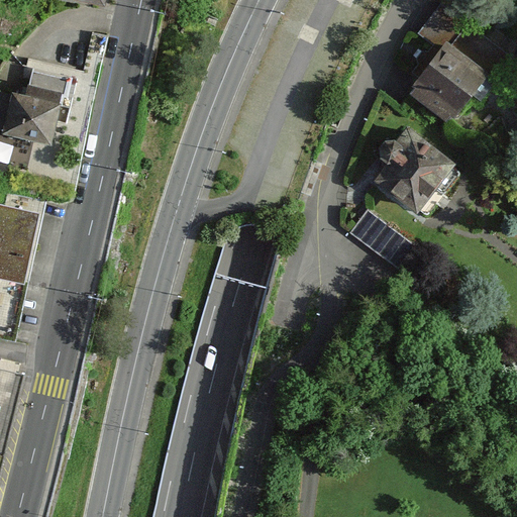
[(429,107),(445,119),(455,108),(457,110),(463,109),(470,101),(468,96),(479,103),(495,83),(492,81),(494,78),(495,78),(512,57),(469,23),(468,23),(441,3),(418,33),(433,45),(428,52),(422,52),(416,58),(418,64),(412,72),(422,80),(412,92),(430,106),(429,107)]
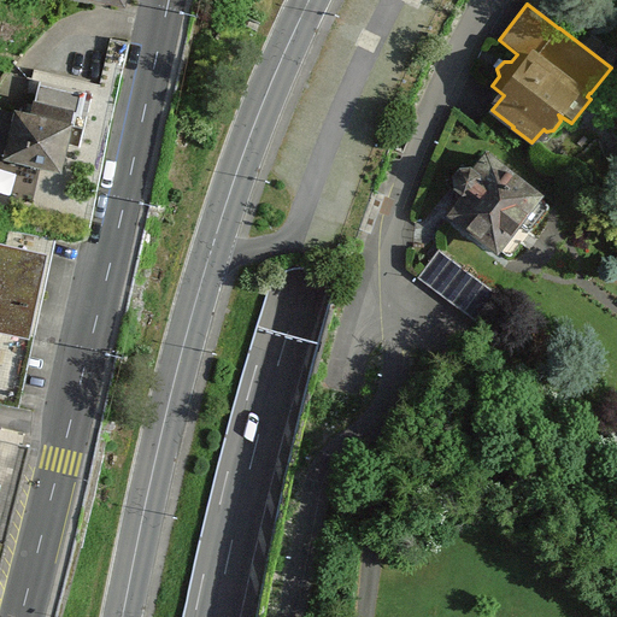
[(65,174),(80,110),(36,100),(33,113),(17,110),(6,159),(65,174)]
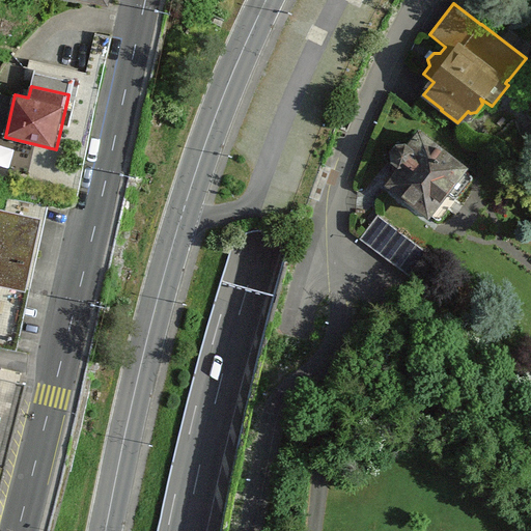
[(425,239),(426,238),(472,179),(472,178),(472,177),(472,176),(471,175),(419,135),(408,149),(404,147),(403,147),(401,147),(399,147),(397,148),(396,149),(394,151),(393,155),(393,157),(394,160),(395,162),(397,163),(397,164),(402,168),(376,202),(422,239),(424,239),(425,239)]
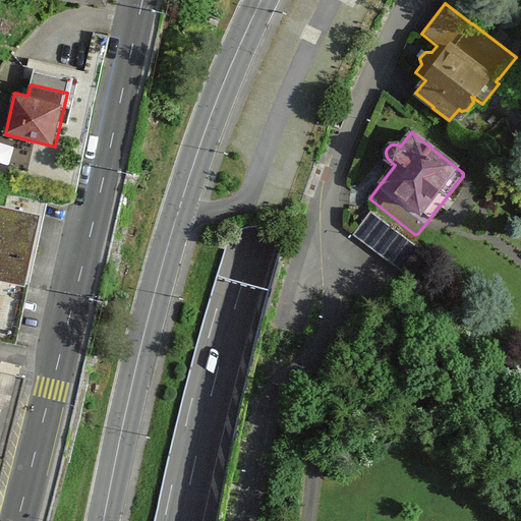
[(0,205),(0,279),(33,285),(44,214),(0,205)]
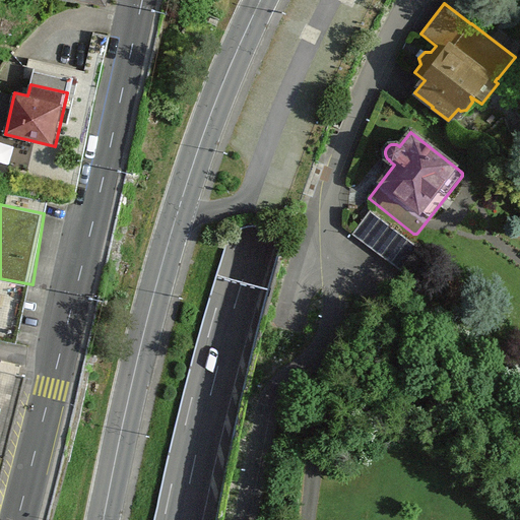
[(418,247),(370,209),(351,234),(400,270),(418,247)]
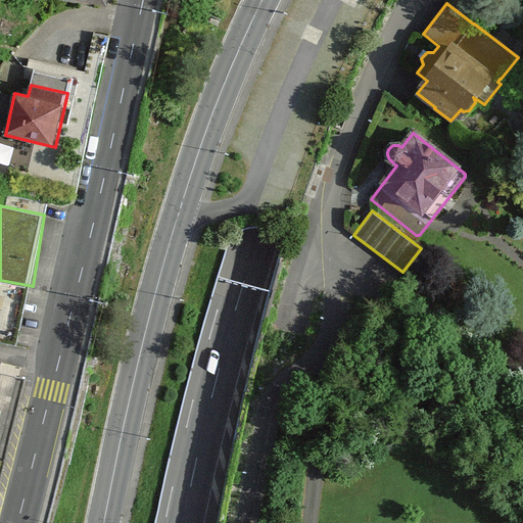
All buildings are outlined.
